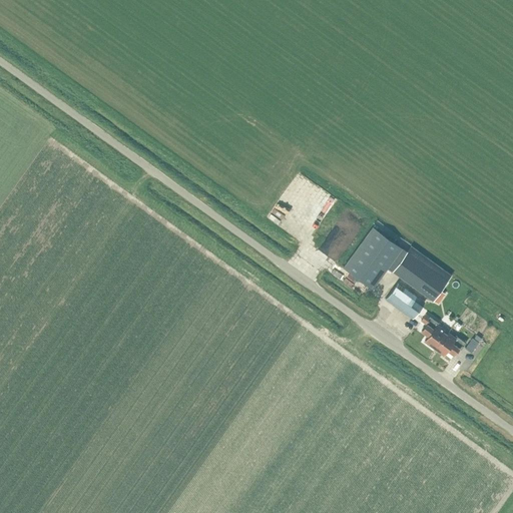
[(351,206),(356,213),(363,207),(358,201),(351,206)]
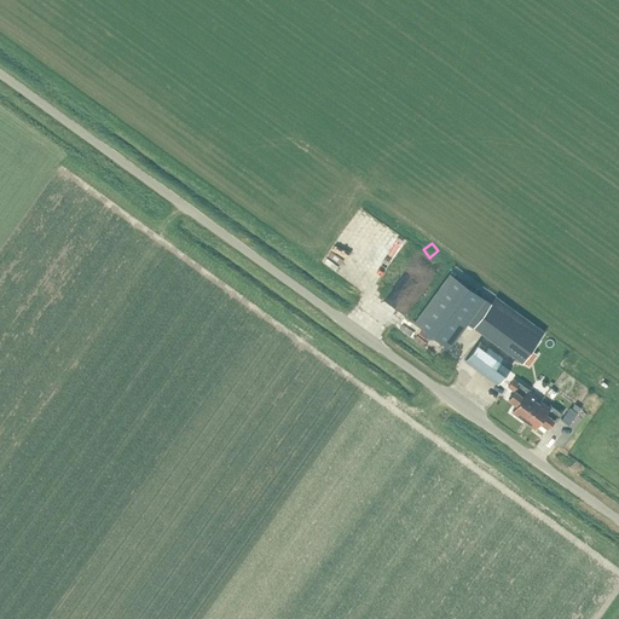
[(449,348),(456,339),(485,299),(450,273),(414,322),(449,348)]
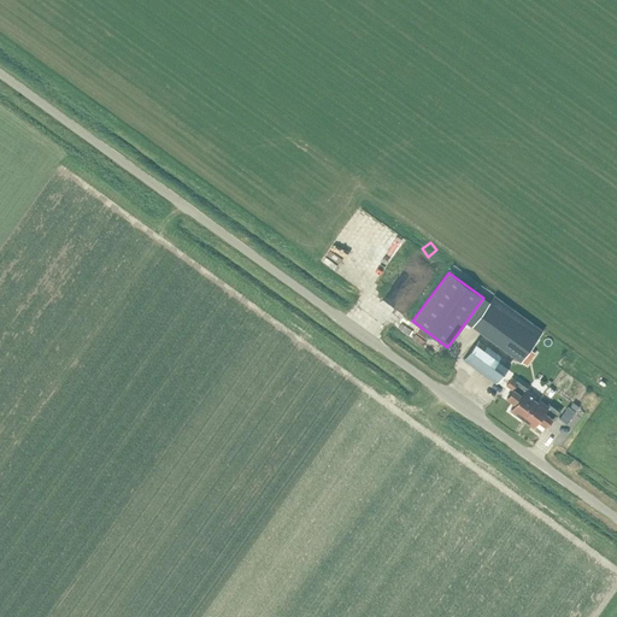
[(510,316),(492,339),(522,360),(539,336),(510,316)]
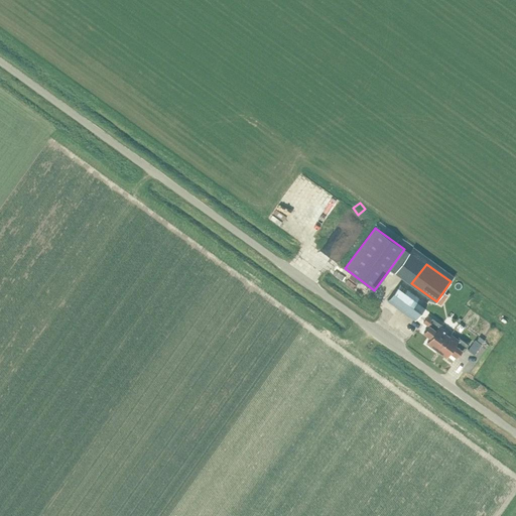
[(423,323),(428,316),(431,310),(425,306),(427,303),(399,283),(387,299),(415,319),(417,317),(423,323)]
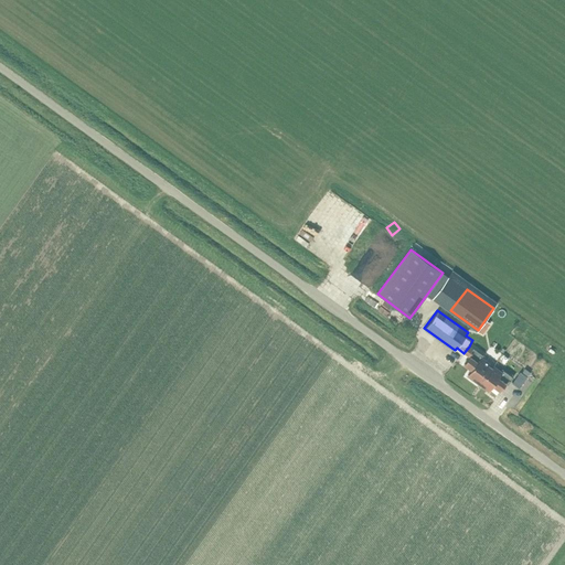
[(511,354),(518,349),(513,344),(507,350),(511,354)]
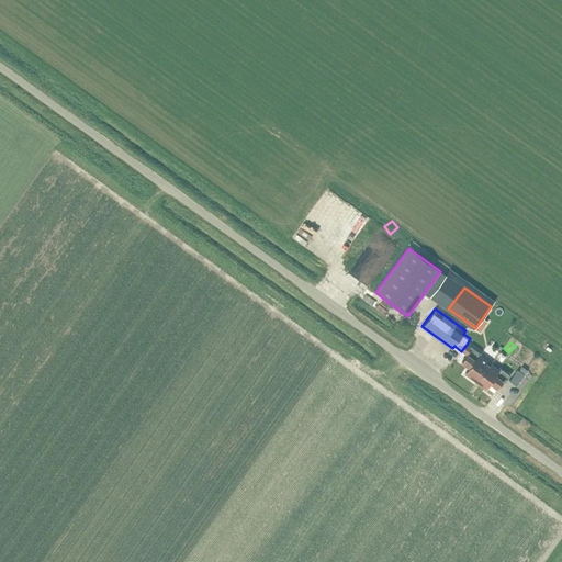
[(467,345),(461,351),(467,355),(461,362),(469,368),(464,373),(467,374),(468,378),(470,379),(472,379),(478,382),(489,366),(485,363),(487,362),(479,356),(481,353),(470,346),(470,347),(467,345)]
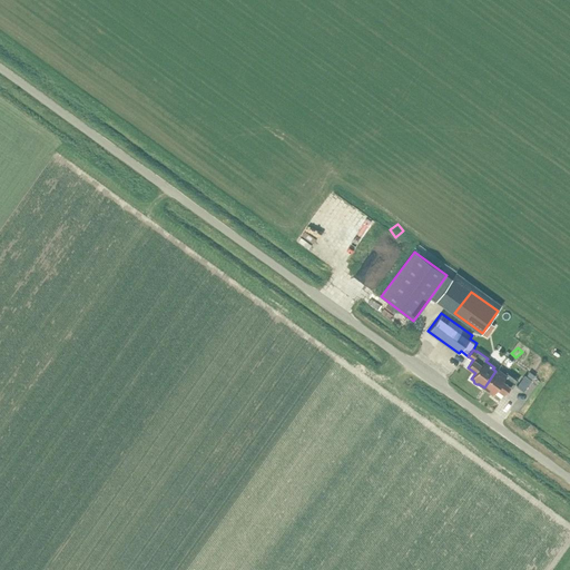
[(527,375),(533,380),(543,367),(536,362),(527,375)]
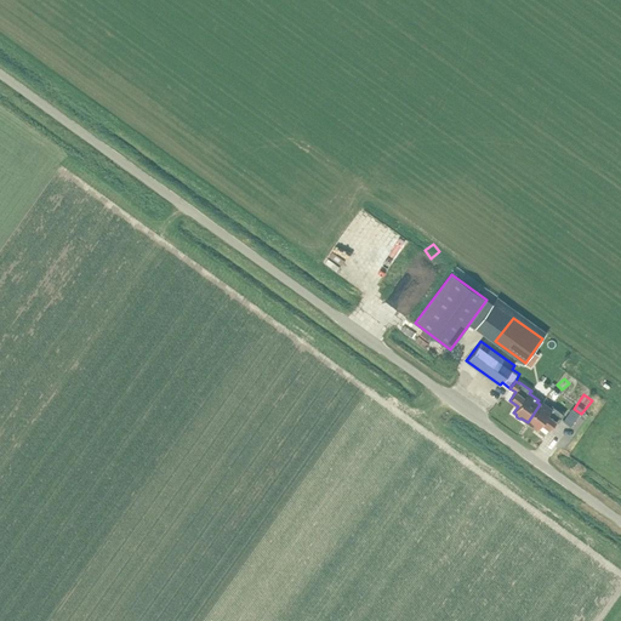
[(540,404),(528,422),(537,429),(542,423),(550,429),(559,417),(560,419),(564,415),(553,406),(551,409),(542,403),(540,404)]
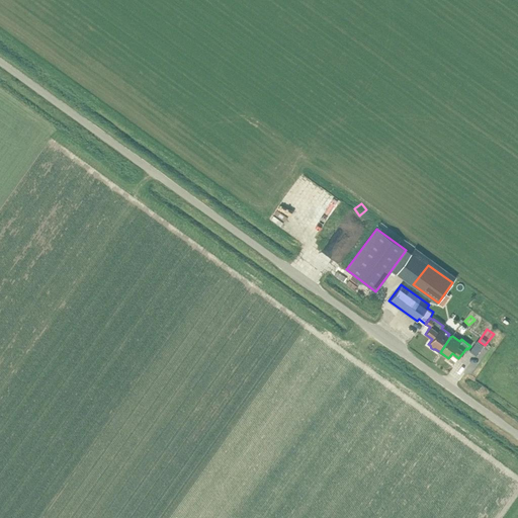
[(476,355),(482,347),(483,346),(477,341),(469,351),(476,355)]
